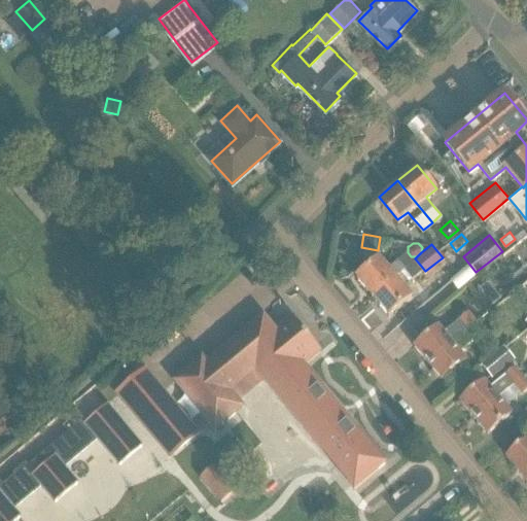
[(356,275),(372,293),(395,274),(403,268),(414,259),(411,256),(408,252),(406,250),(388,266),(380,255),(356,275)]
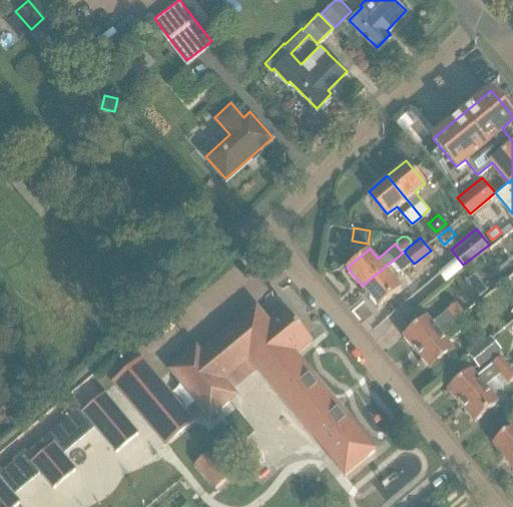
[(403,252),(393,261),(401,270),(410,261),(403,252)]
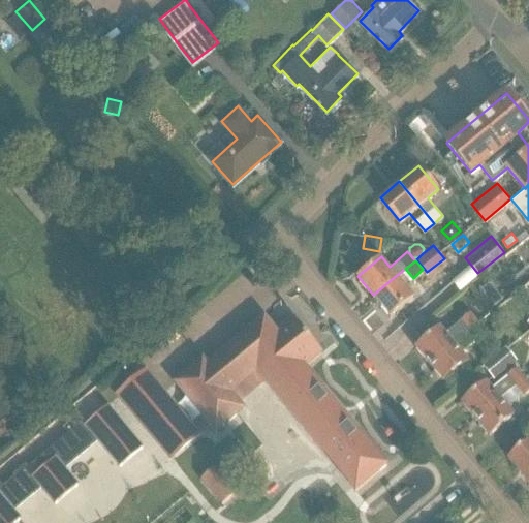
[(460,273),(453,264),(437,277),(444,285),(460,273)]
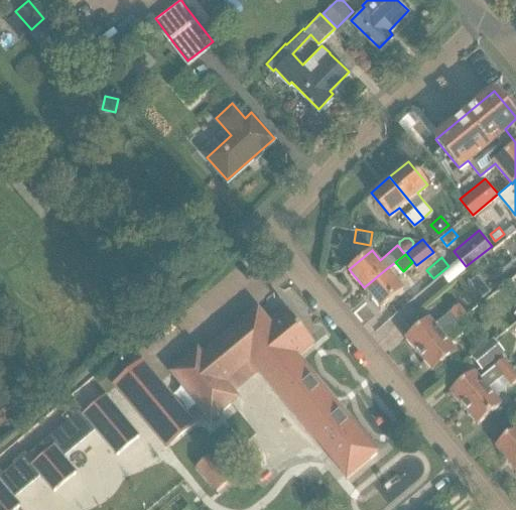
[(387,268),(364,287),(380,306),(403,287),(387,268)]
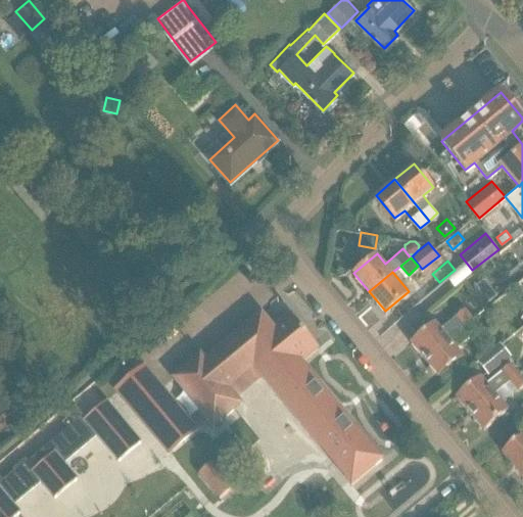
[(483,275),(473,284),(486,300),(497,291),(483,275)]
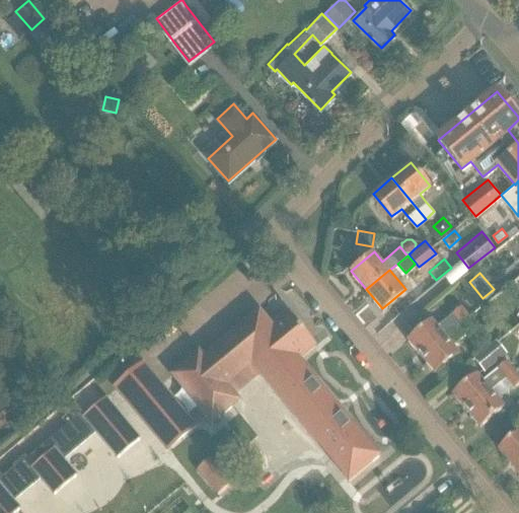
[(452,311),(460,320),(469,313),(460,304),(452,311)]
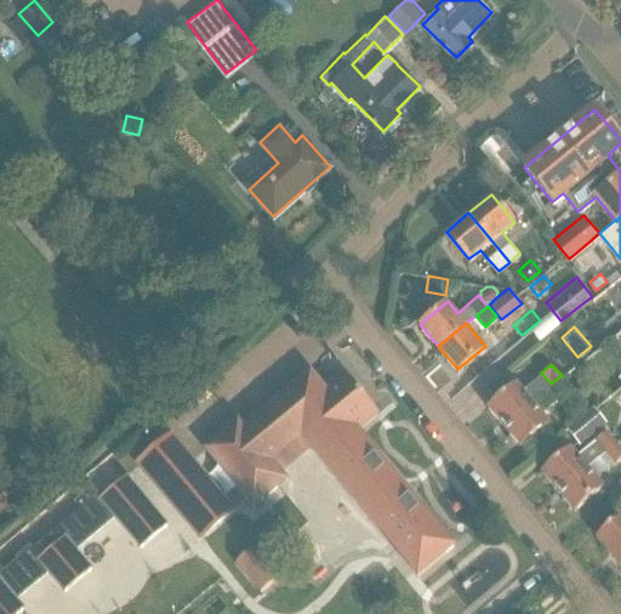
[(454,541),(408,485),(358,426),(377,409),(343,370),(324,386),(311,369),(244,425),(238,418),(205,445),(254,502),(286,476),(280,468),(309,443),(417,572),(454,541)]
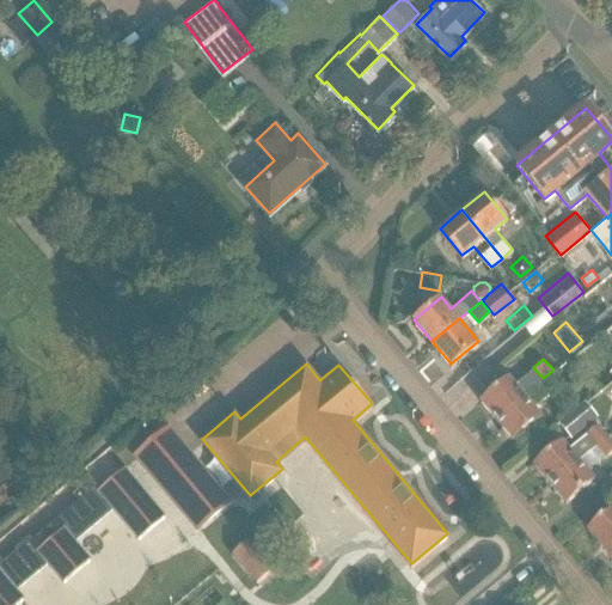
[(552,390),(563,382),(554,370),(543,378),(552,390)]
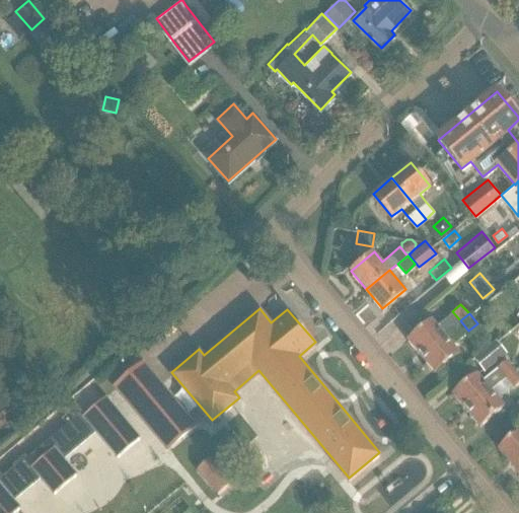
[(421,354),(445,334),(432,317),(408,338),(421,354)]
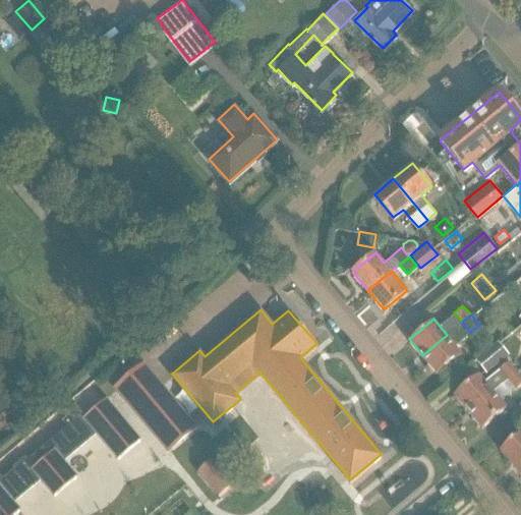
[(462,322),(447,335),(455,345),(470,332),(462,322)]
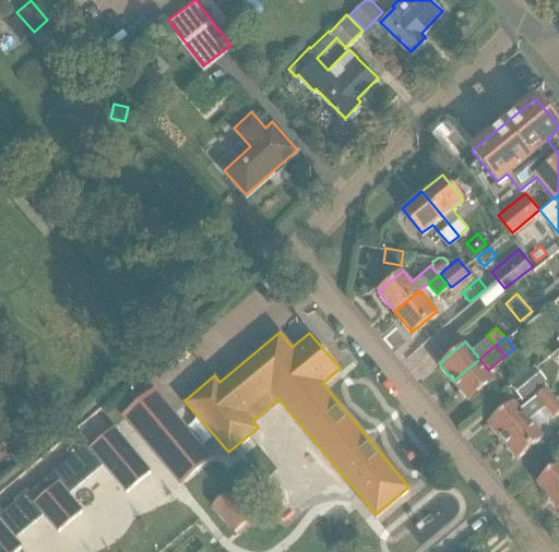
[(488,370),(479,359),(453,381),(467,398),(494,376),(488,370)]
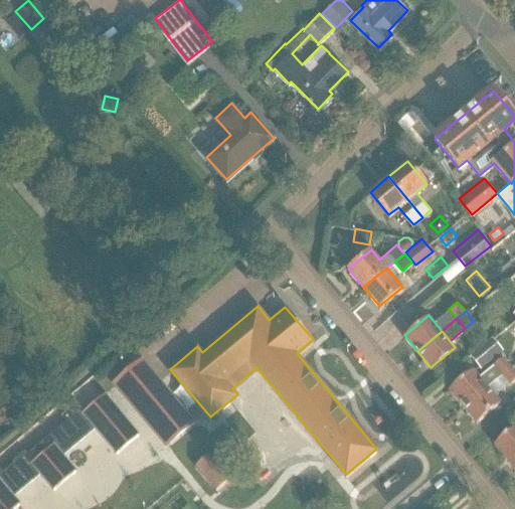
[(502,347),(491,334),(469,352),(480,366),(502,347)]
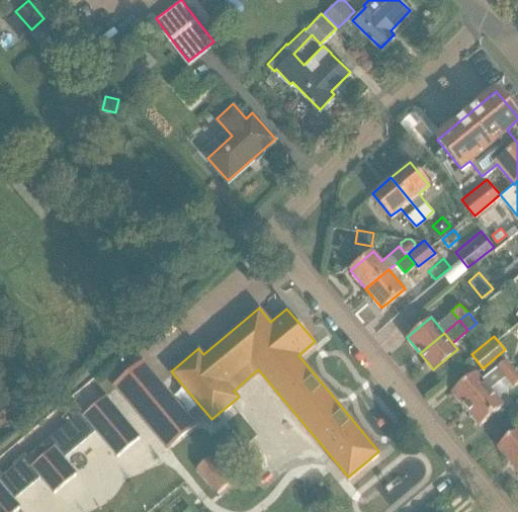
[(465,407),(490,387),(490,388),(505,374),(513,367),(505,357),(497,364),(497,365),(482,377),(476,371),(452,391),(465,407)]
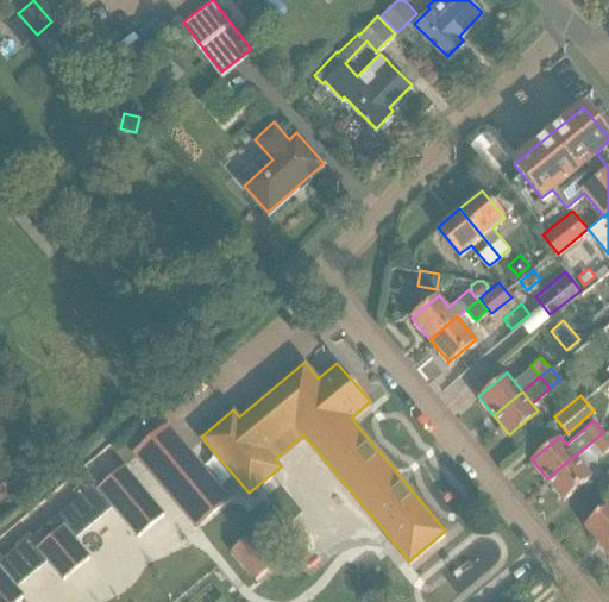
[(608,446),(608,438),(603,432),(594,440),(603,452),(608,446)]
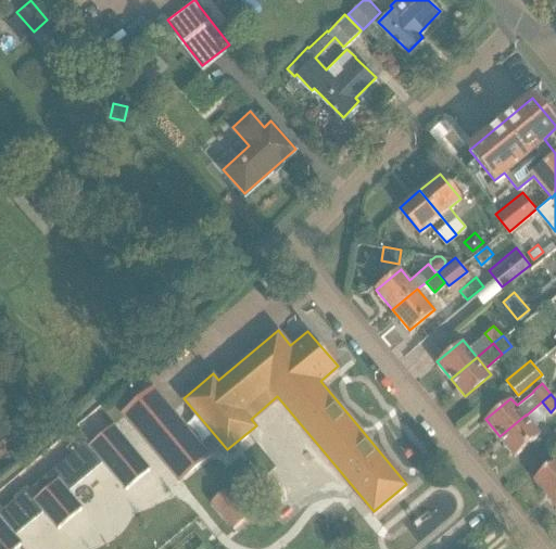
[(540,432),(526,416),(526,415),(500,436),(514,454),(540,432)]
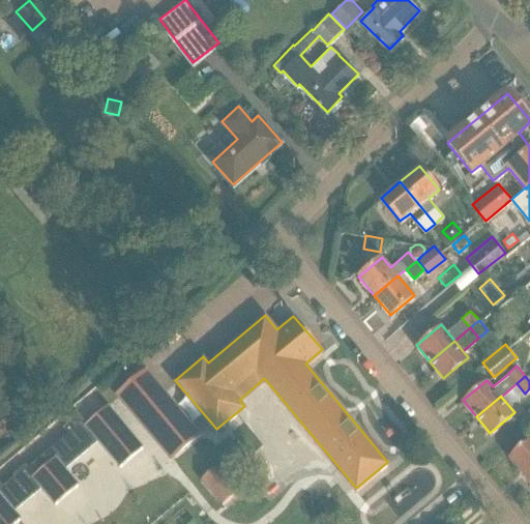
[(0,523),(10,523),(12,522),(20,517),(15,511),(17,510),(13,506),(41,485),(55,501),(78,483),(64,468),(66,466),(65,465),(97,437),(120,464),(142,445),(138,440),(139,439),(137,437),(136,438),(114,412),(114,409),(113,410),(108,405),(87,423),(77,410),(68,416),(77,426),(28,467),(25,464),(15,472),(16,474),(3,485),(0,482),(0,523)]
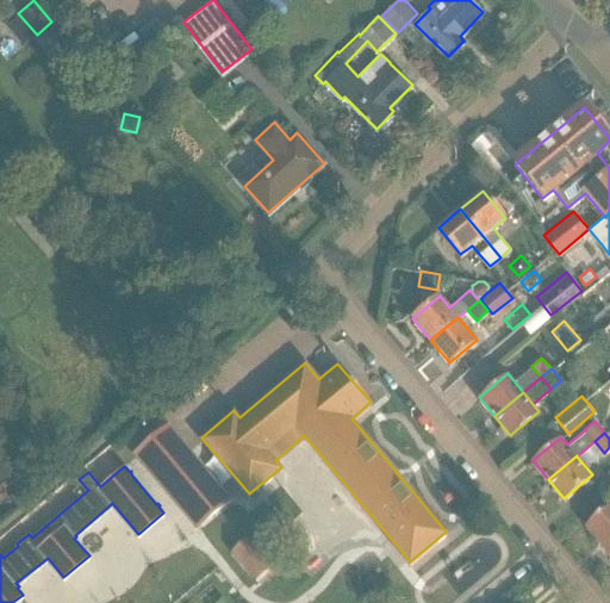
[(602,544),(609,536),(609,503),(585,523),(602,544)]
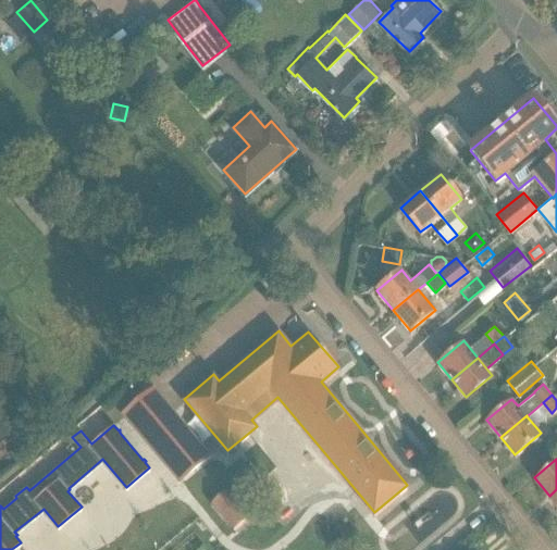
[(225,489),(211,501),(234,528),(248,515),(225,489)]
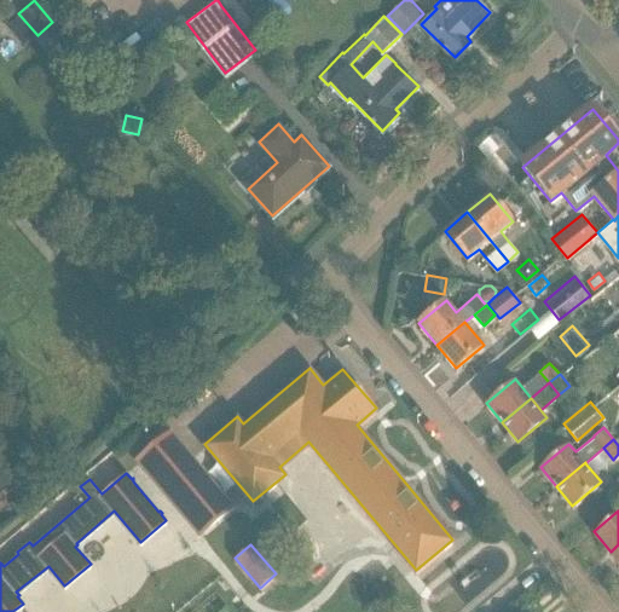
[(258,592),(248,581),(239,570),(236,573),(224,558),(215,565),(236,590),(237,589),(247,601),(258,592)]
